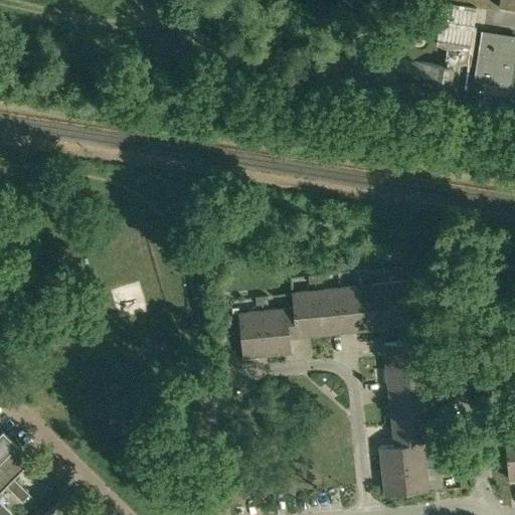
[(514,0),(500,0),(499,8),(514,10),(514,0)]
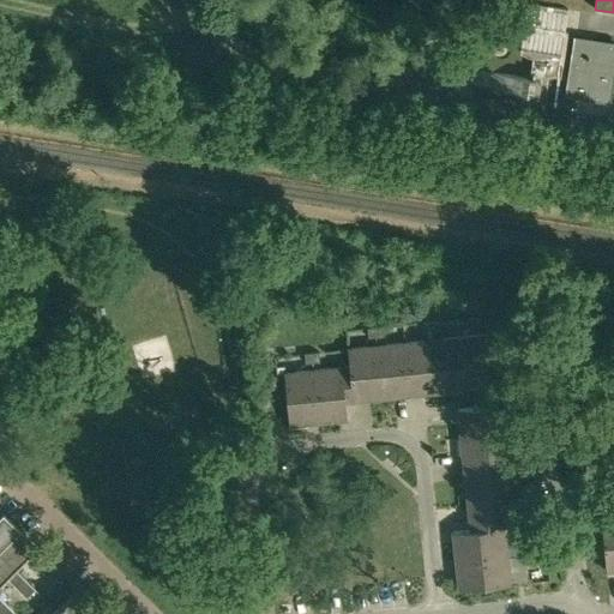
[(560,79),(570,11),(528,4),(518,53),(533,60),(531,79),(471,72),(469,86),(492,90),(540,100),(543,77),(560,79)]
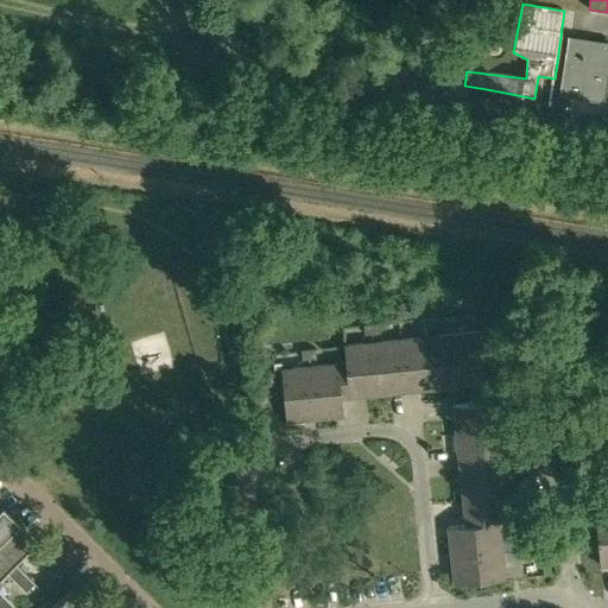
[(607,44),(571,38),(562,94),(602,101),(607,67),(607,44)]
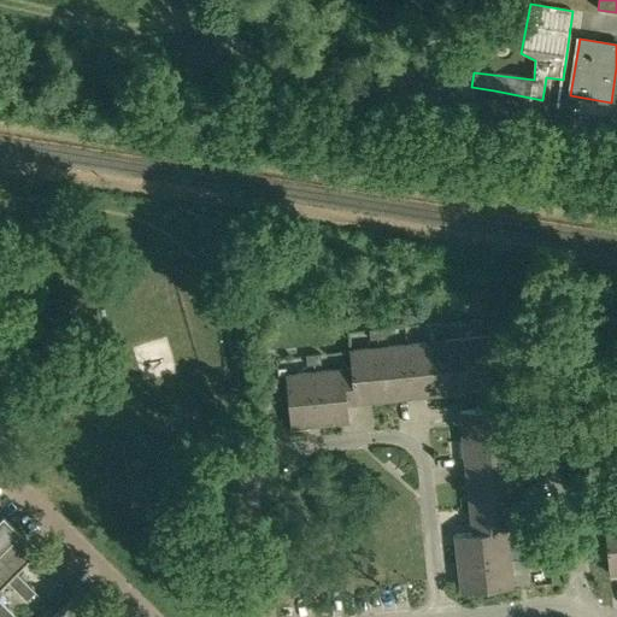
[(463,339),(464,352),(492,350),(491,336),(463,339)]
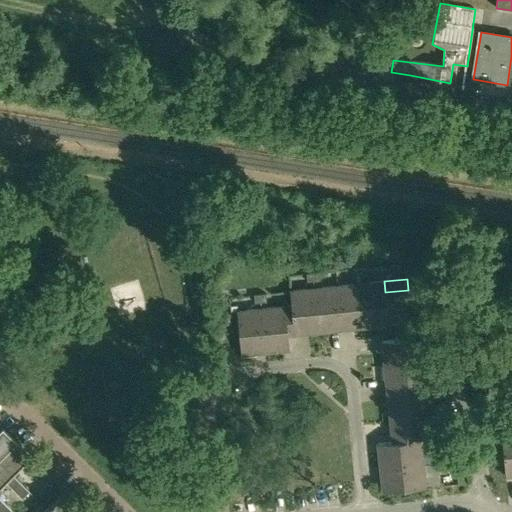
[(388,324),(386,303),(385,292),(384,281),(360,284),(364,327),(388,324)]
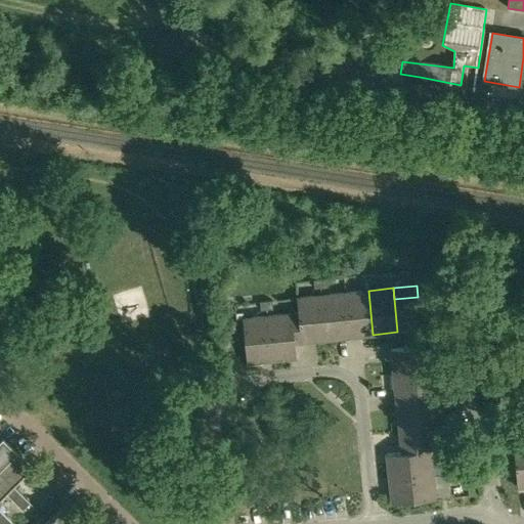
[(349,337),(373,335),(368,291),(345,293),(349,337)]
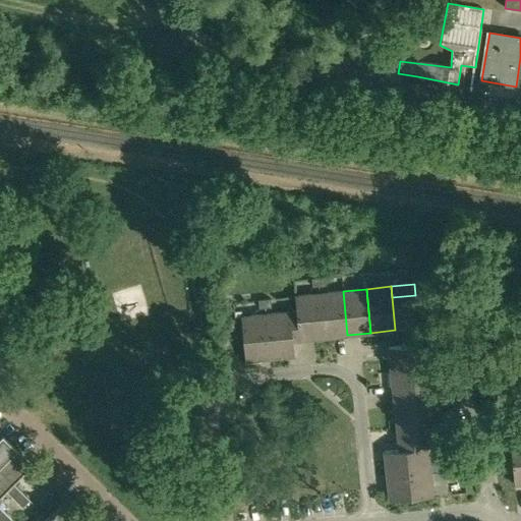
[(343,291),(320,293),(324,337),(347,335),(343,291)]
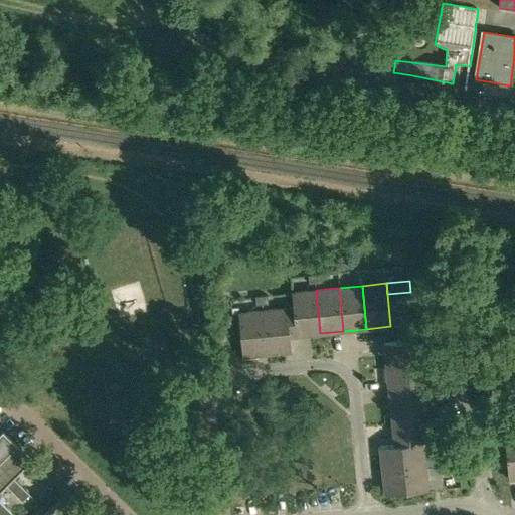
[(297,336),(320,333),(316,290),(292,293),(294,307),(297,336)]
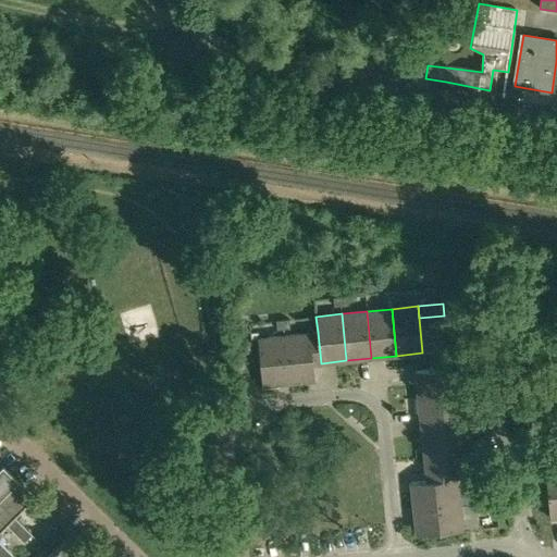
[(419,318),(420,330),(445,327),(444,316),(419,318)]
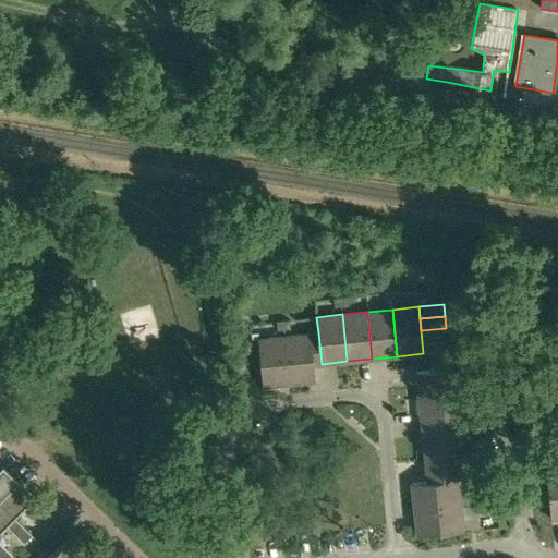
[(423,353),(448,351),(446,328),(421,330),(423,353)]
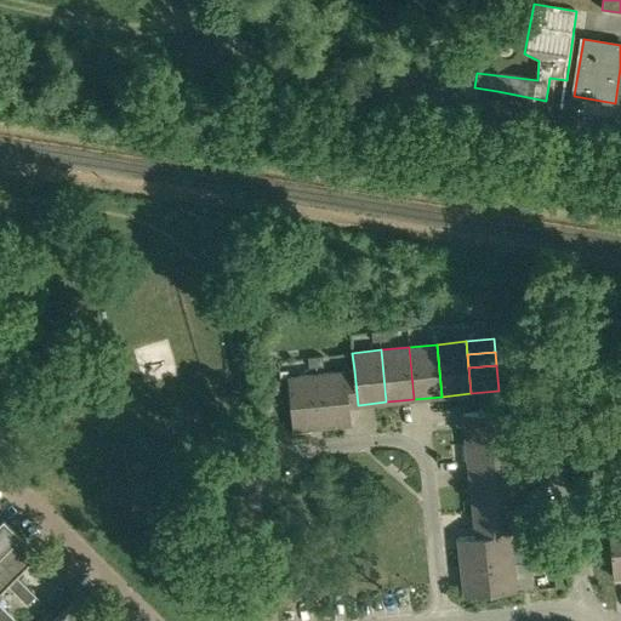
[(349,405),(358,405),(354,370),(315,374),(320,427),(352,425),(349,405)]
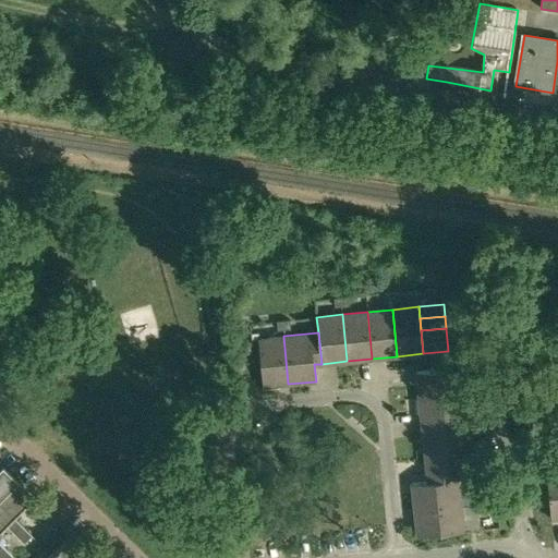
[(283,336),(258,339),(263,387),(288,384),(283,336)]
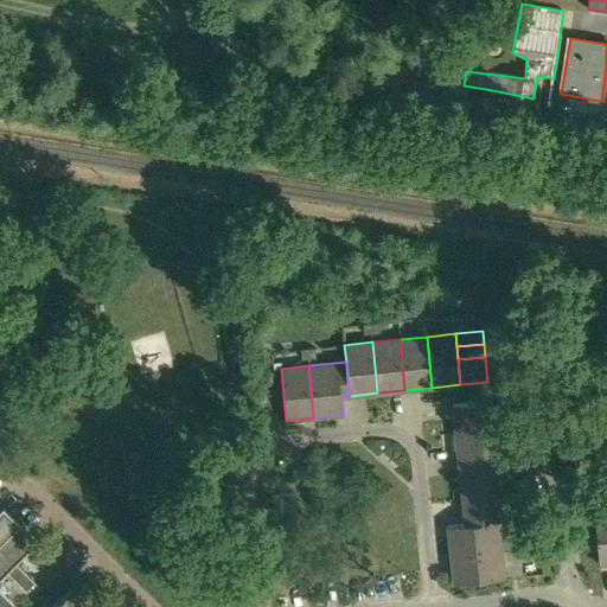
[(452,404),(455,432),(505,427),(503,400),(452,404)]
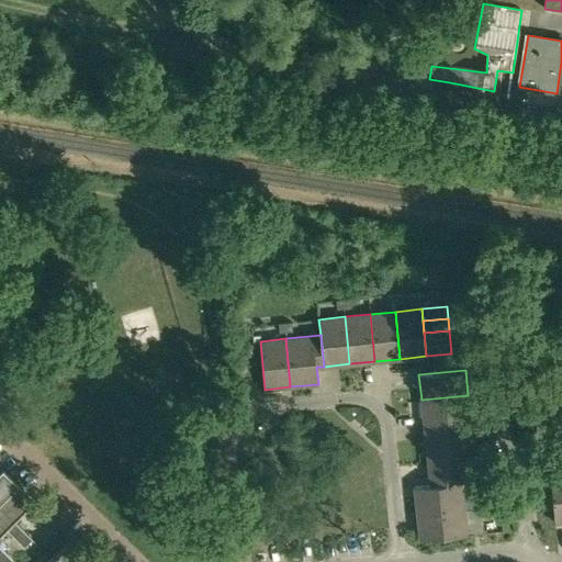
[(422,400),(424,426),(471,422),(468,395),(422,400)]
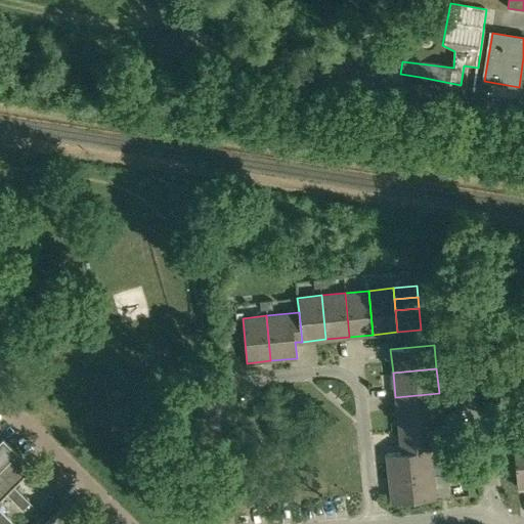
[(395,397),(398,421),(441,417),(439,393),(395,397)]
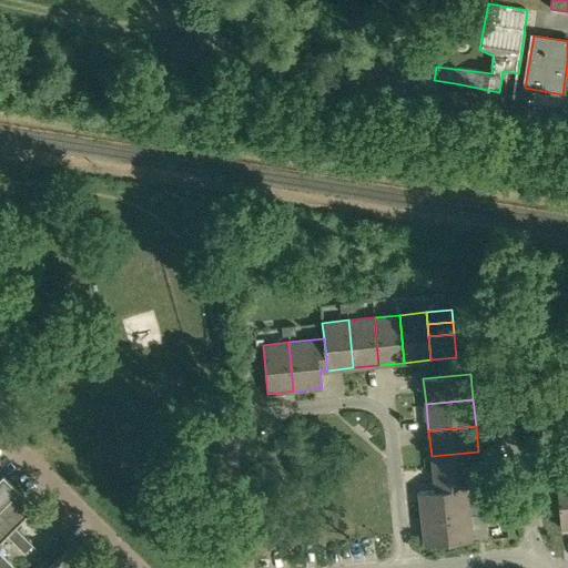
[(435,482),(465,479),(470,479),(482,478),(478,452),(432,456),(435,482)]
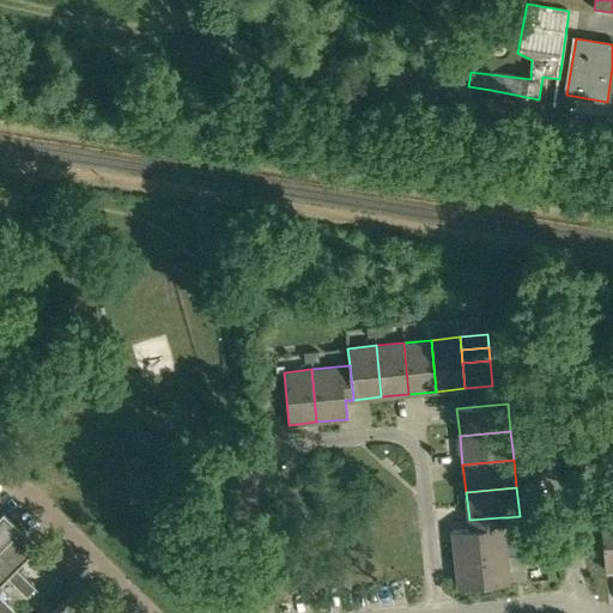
[(602,515),(612,513),(612,502),(602,503),(602,515)]
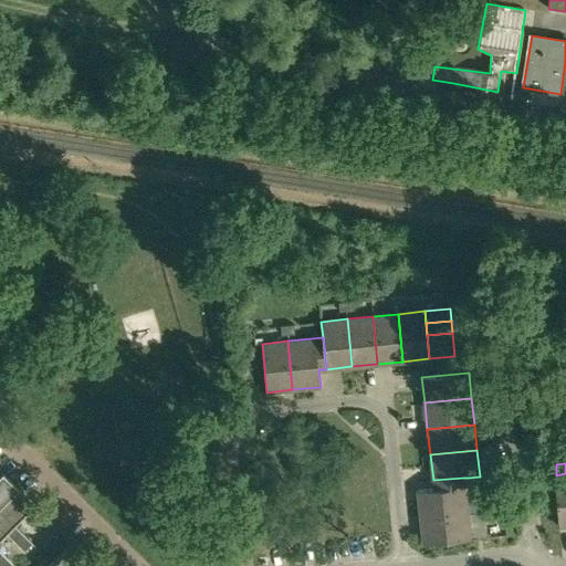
[(3,474),(0,477),(0,511),(14,526),(27,514),(44,531),(52,523),(3,474)]
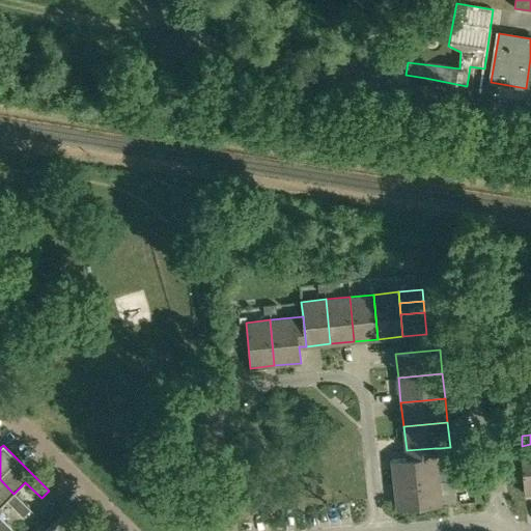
[(524,495),(530,493),(530,447),(520,449),(524,495)]
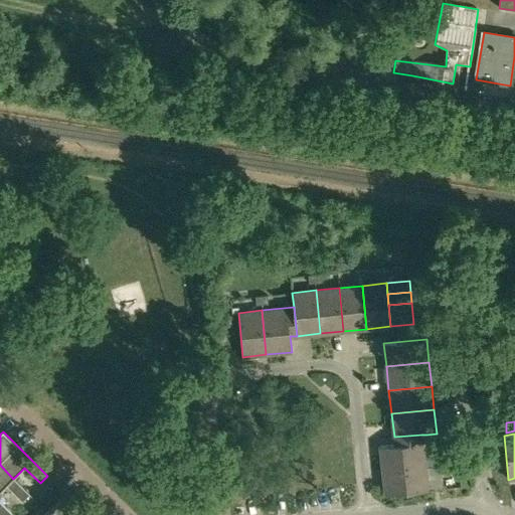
[(379,447),(381,471),(425,467),(421,435),(394,437),(394,446),(379,447)]
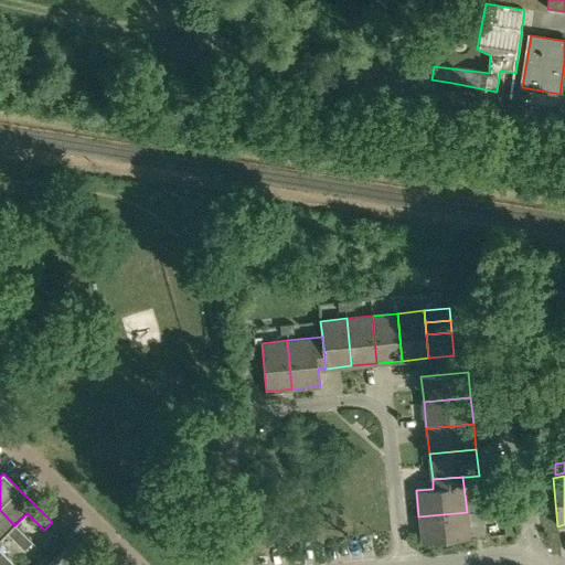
[(32,542),(14,525),(0,510),(0,540),(7,533),(24,551),(32,542)]
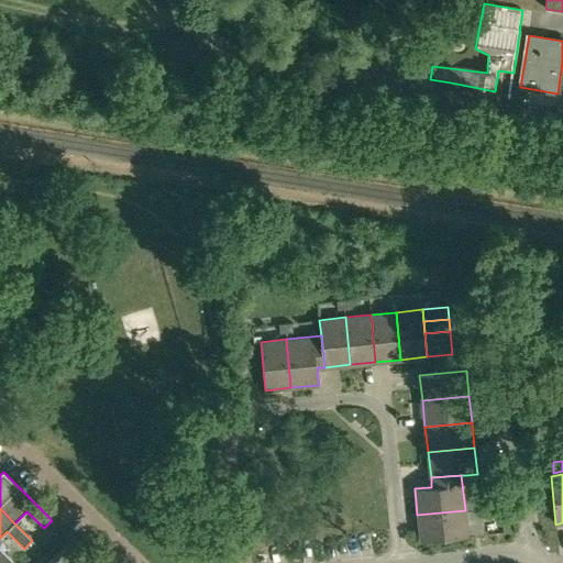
[(467,536),(465,510),(417,515),(420,541),(467,536)]
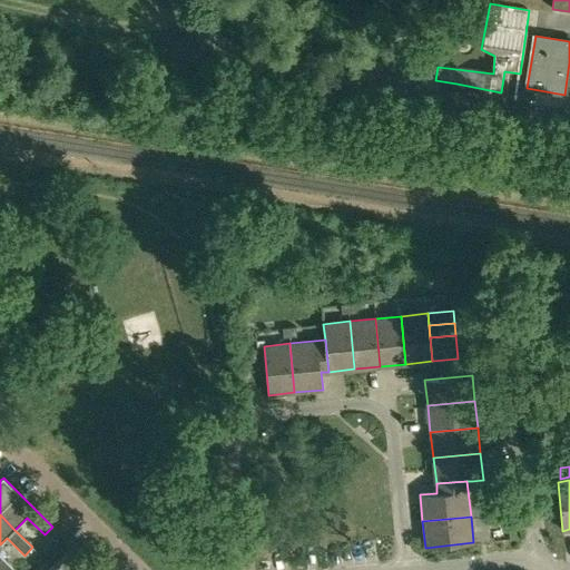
[(9,569),(13,567),(0,553),(0,569),(9,569)]
